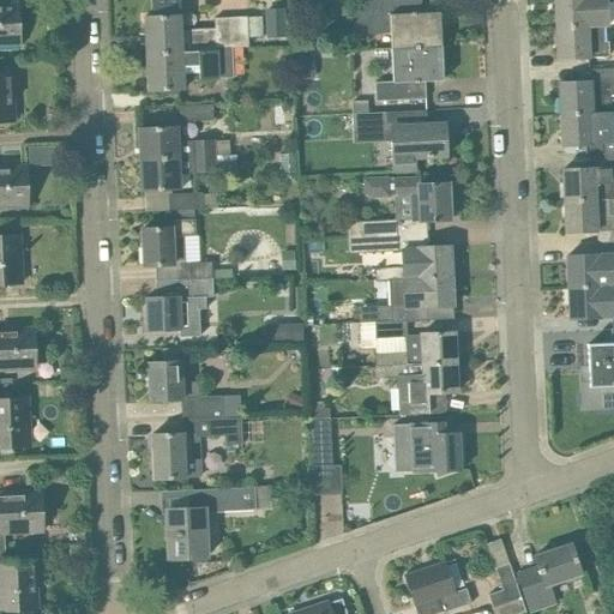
[(145,17),(146,54),(217,52),(217,49),(232,48),(248,48),(248,37),(263,37),(262,16),(214,18),(215,29),(181,30),(180,0),(154,0),(155,17),(145,17)]
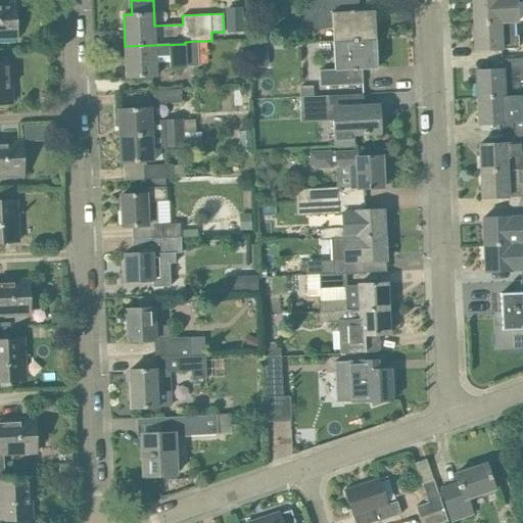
[(333,41),(375,39),(374,10),(360,11),(359,0),(299,0),(301,22),(313,21),(313,30),(332,28),(333,41)]
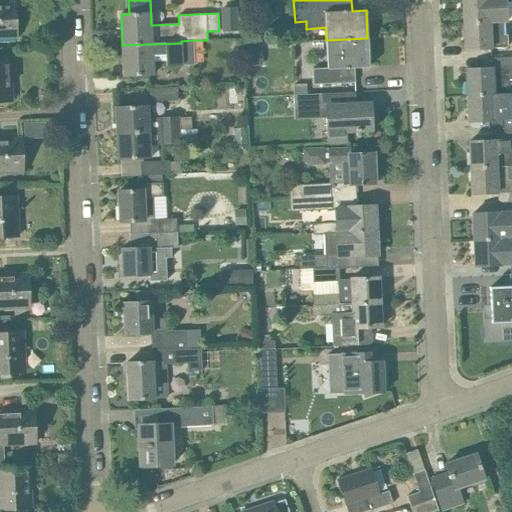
[(462,0),(463,23),(489,22),(503,21),(503,7),(505,7),(504,0),(462,0)]
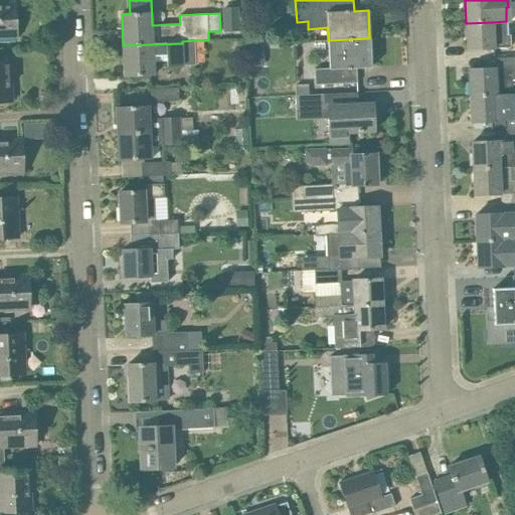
[(0,36),(17,36),(16,3),(0,3),(0,36)]
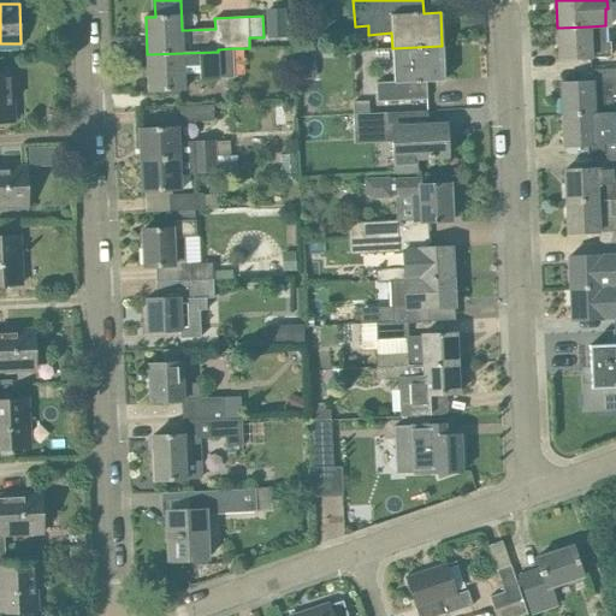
[(289,42),(289,13),(270,15),(270,43),(289,42)]
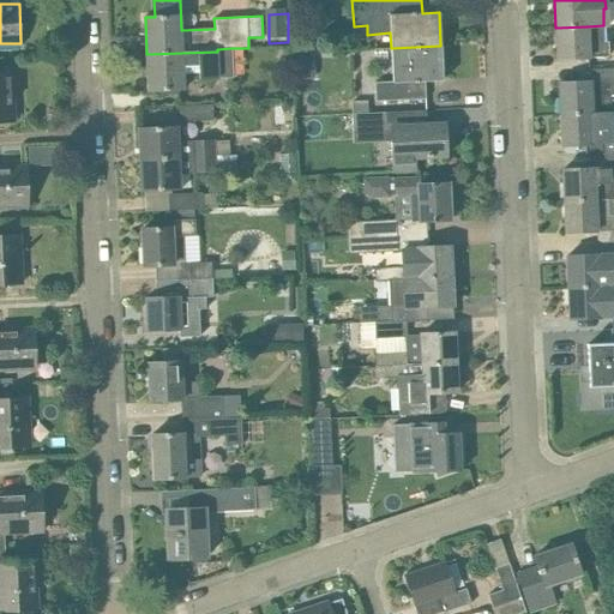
[(613,24),(603,25),(587,26),(555,28),(557,59),(608,56),(608,43),(613,42),(613,24)]
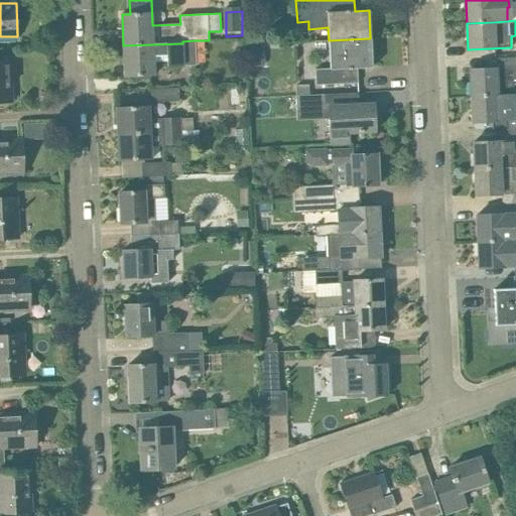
[(315,86),(325,85),(358,84),(358,68),(371,68),(370,38),(329,40),(330,69),(314,70),(315,86)]
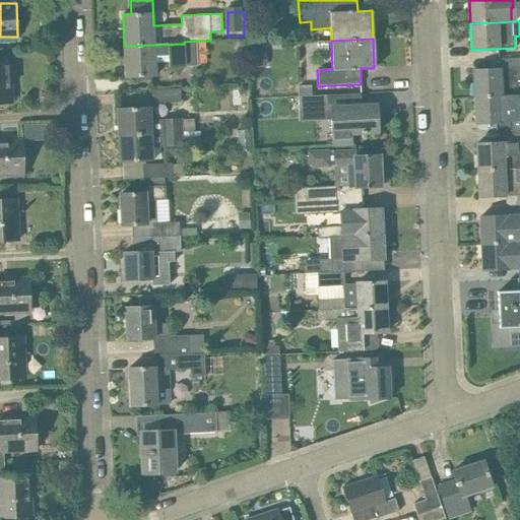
[(184,44),(124,46),(126,77),(155,76),(155,64),(169,63),(169,67),(197,66),(196,41),(184,42),(184,44)]
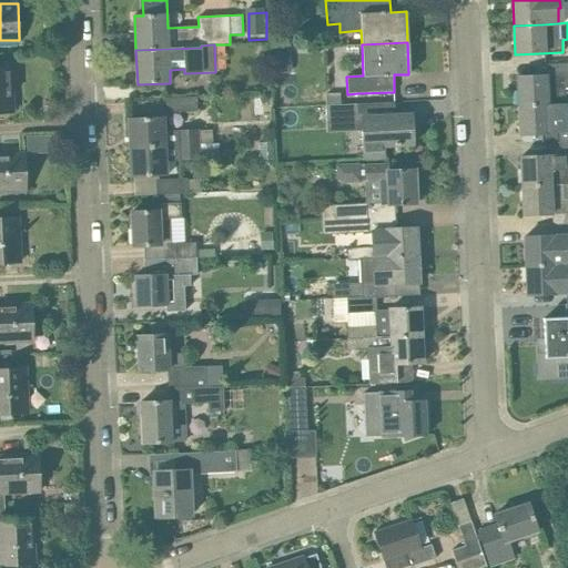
[(274,71),(288,71),(288,52),(273,52),(274,71)]
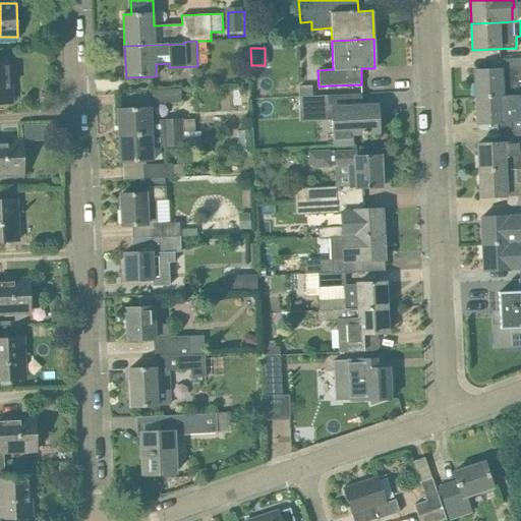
[(474,69),(475,98),(518,96),(518,81),(520,80),(520,57),(500,59),(500,68),(474,69)]
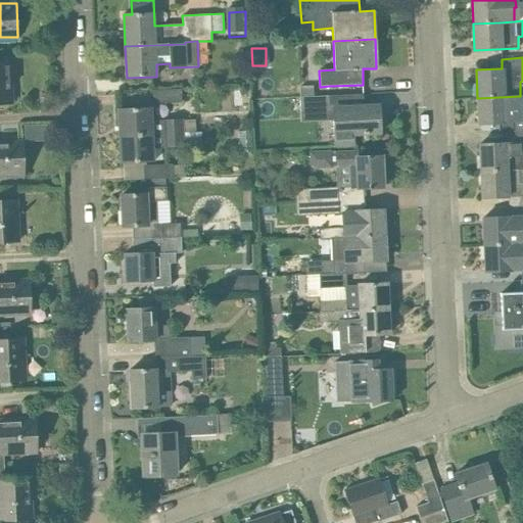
[(0,103),(12,103),(11,62),(0,62),(0,103)]
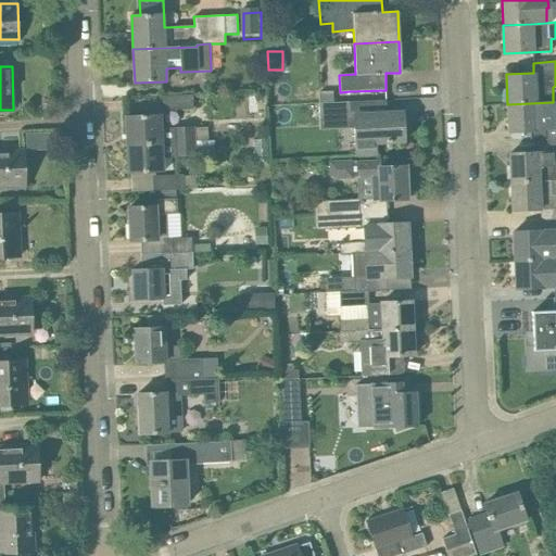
[(318,102),(332,102),(331,91),(318,91),(318,102)]
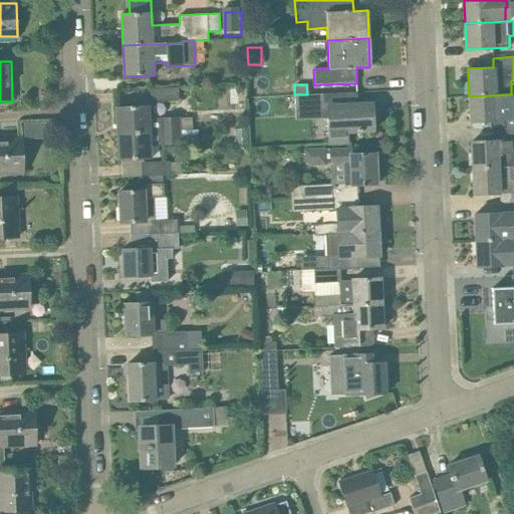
[(148,88),(148,102),(179,101),(178,88),(148,88)]
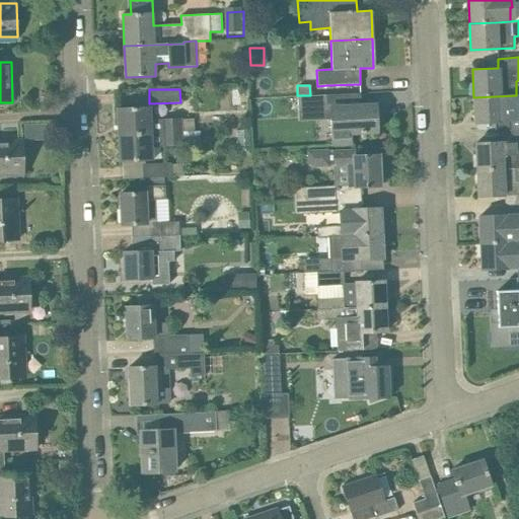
[(362,93),(326,94),(297,95),(298,110),(329,108),(331,144),(352,143),(352,135),(378,134),(377,102),(362,103),(362,93)]
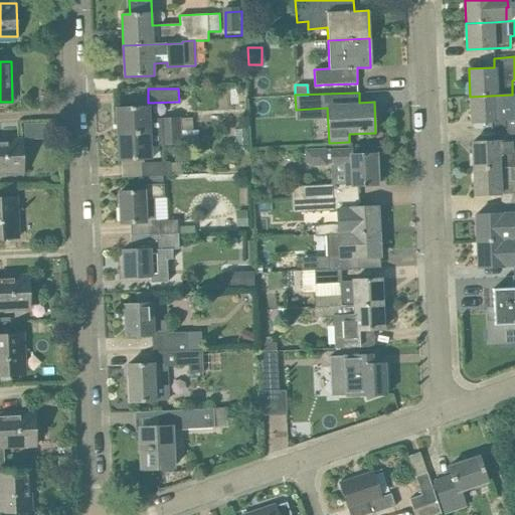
[(507,130),(514,129),(514,116),(513,116),(512,95),(470,97),(471,122),(506,121),(507,130)]
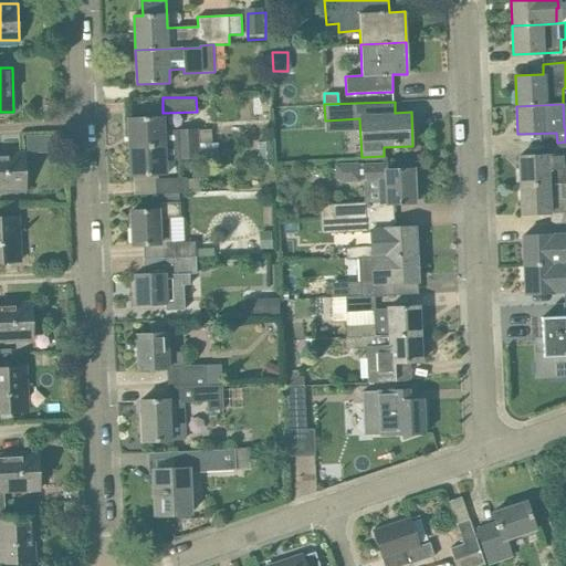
[(127,117),(128,146),(199,144),(199,145),(212,144),(211,130),(199,130),(164,130),(163,116),(127,117)]
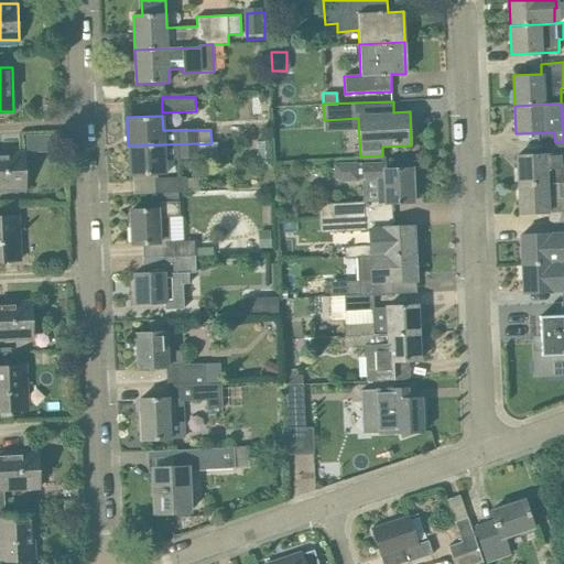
[(198,143),(164,144),(128,145),(129,175),(165,174),(165,160),(199,159),(198,144),(198,143)]
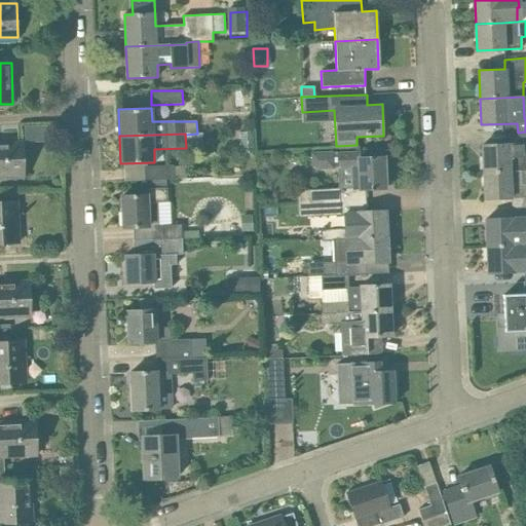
[(0,176),(24,176),(23,142),(0,143),(0,176)]
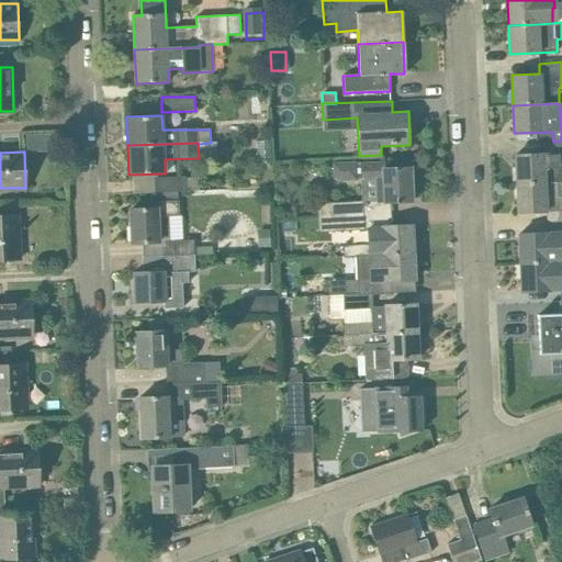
[(561,153),(515,155),(516,184),(555,182),(560,182),(559,169),(561,169),(561,153)]
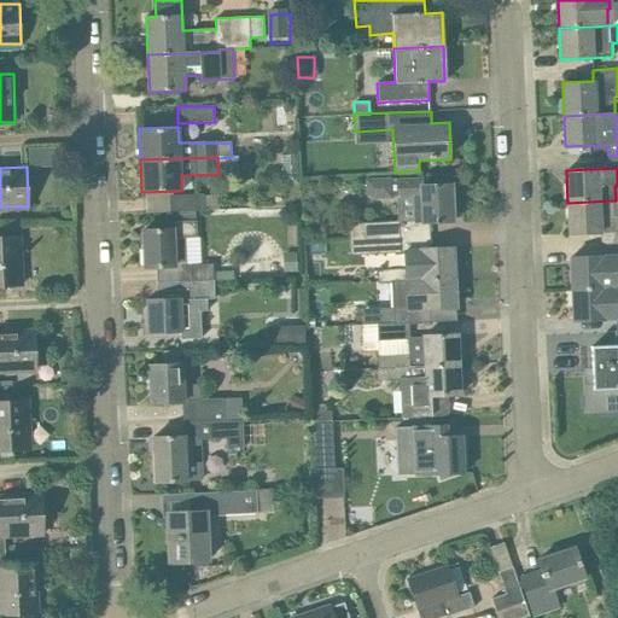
[(398,196),(400,221),(423,220),(423,222),(452,221),(449,184),(423,185),(421,179),(391,180),(391,178),(365,179),(365,194),(374,199),(392,199),(392,196),(398,196)]
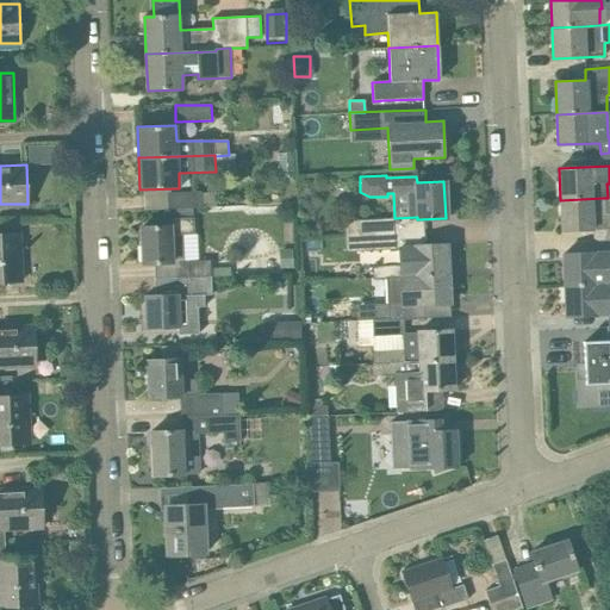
[(168,193),(168,209),(201,207),(203,207),(216,207),(216,193),(201,193),(201,192),(168,193)]
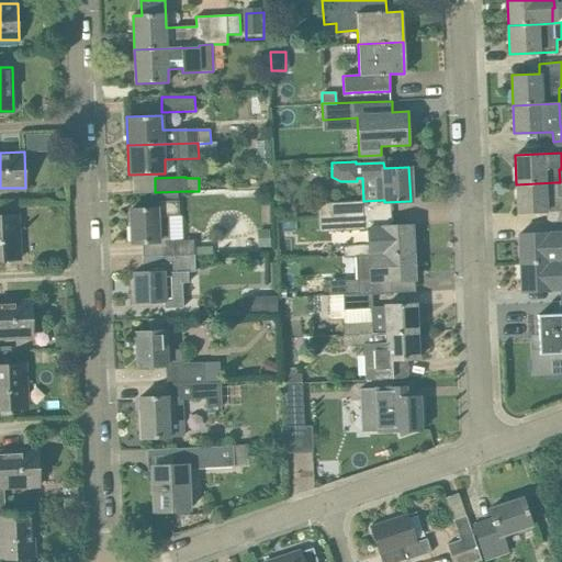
[(560,222),(561,222),(561,197),(557,198),(555,182),(516,184),(517,213),(559,211),(560,222)]
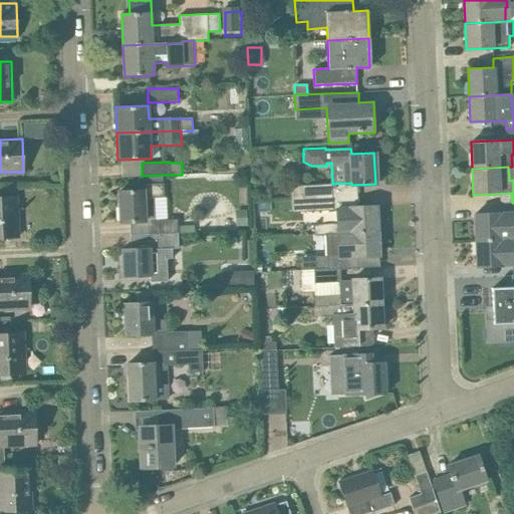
[(164,183),(142,184),(143,190),(119,191),(120,223),(150,222),(150,233),(177,232),(177,221),(157,221),(156,197),(165,197),(164,183)]
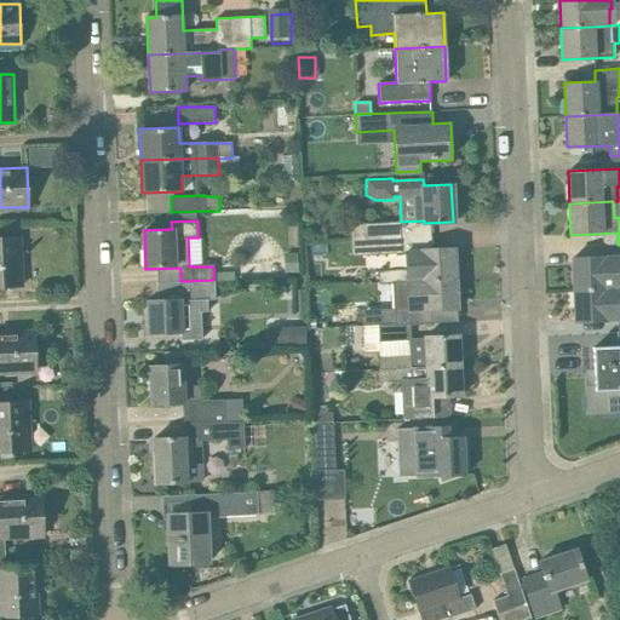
[(350,224),(350,240),(402,237),(401,222),(350,224)]
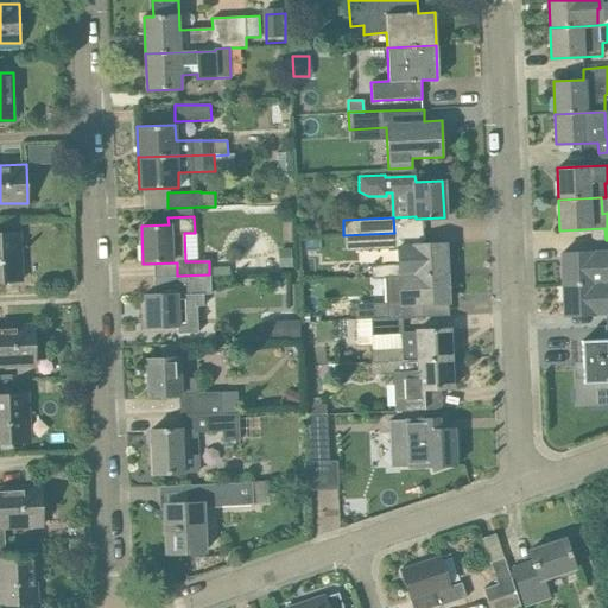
[(0,282),(21,282),(19,233),(0,233),(0,282)]
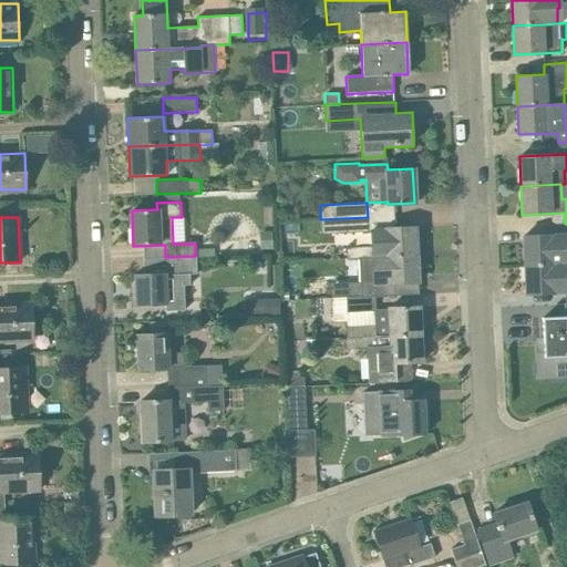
[(368,217),(320,219),(321,234),(369,232),(368,217)]
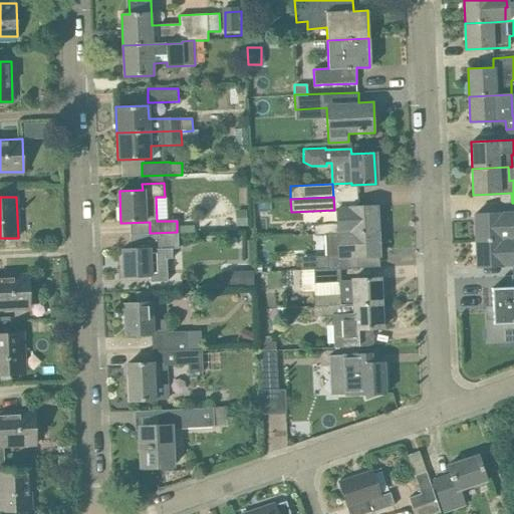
[(313,235),(325,235),(377,233),(376,205),(336,207),(337,223),(313,224),(313,235)]
